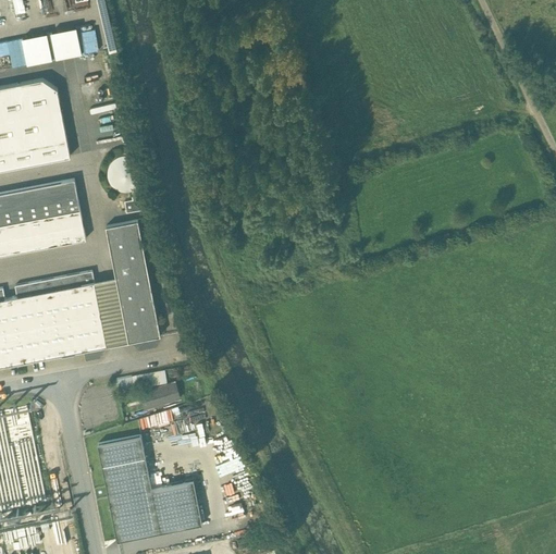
[(12,0),(15,16),(26,14),(23,0),(12,0)]
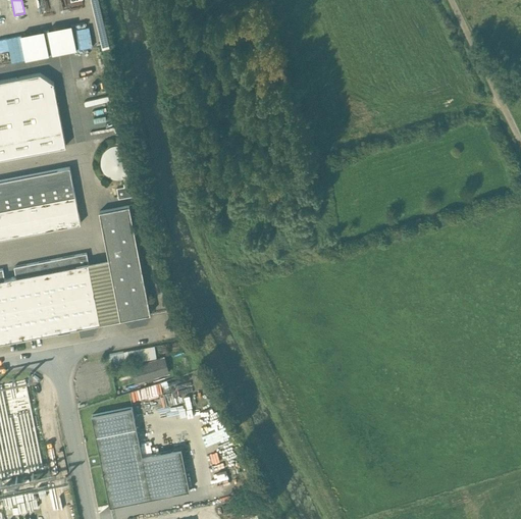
[(99,0),(92,0),(104,49),(110,47),(99,0)]
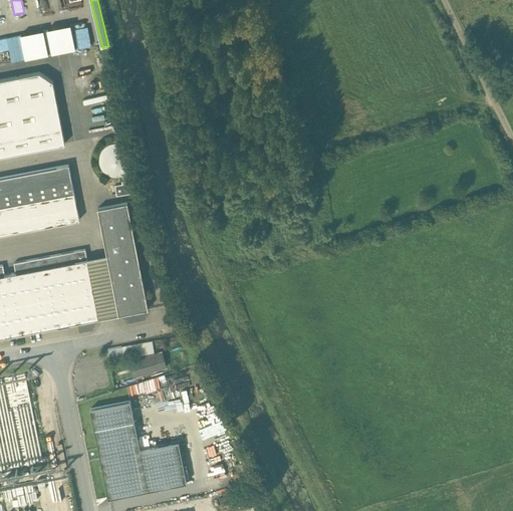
[(70,27),(47,32),(52,56),(75,52),(70,27)]
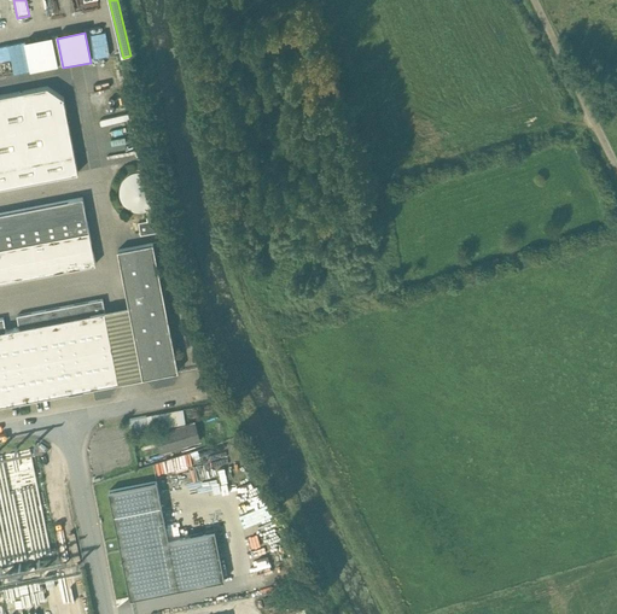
[(52,40),(25,45),(30,74),(58,69),(52,40)]
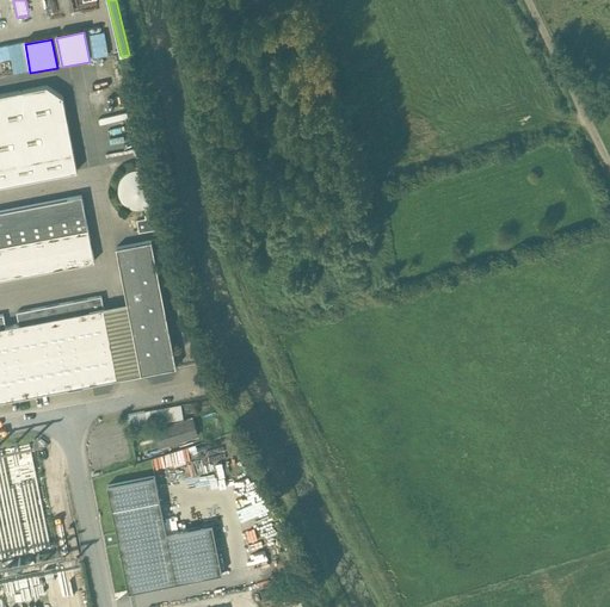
[(45,90),(0,98),(0,189),(75,174),(61,100),(45,90)]
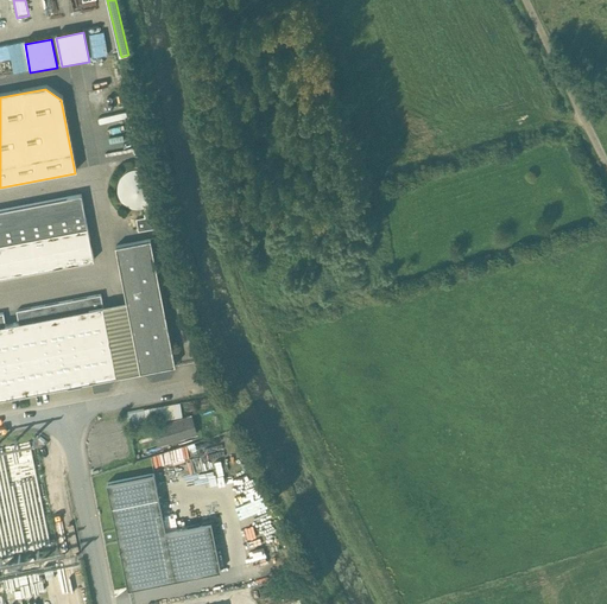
[(155,199),(156,192),(155,185),(150,178),(144,175),(136,172),(128,175),(121,179),(118,185),(117,192),(118,201),(122,207),(128,211),(137,213),(144,211),(151,207),(155,199)]
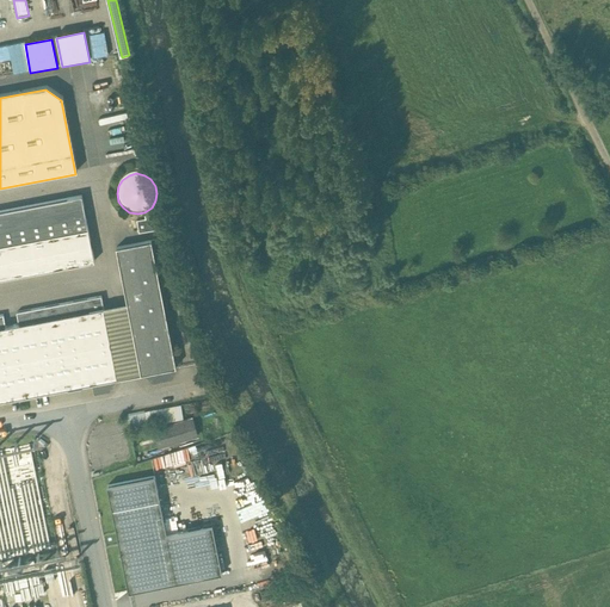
[(80,199),(0,214),(0,248),(87,231),(80,199)]
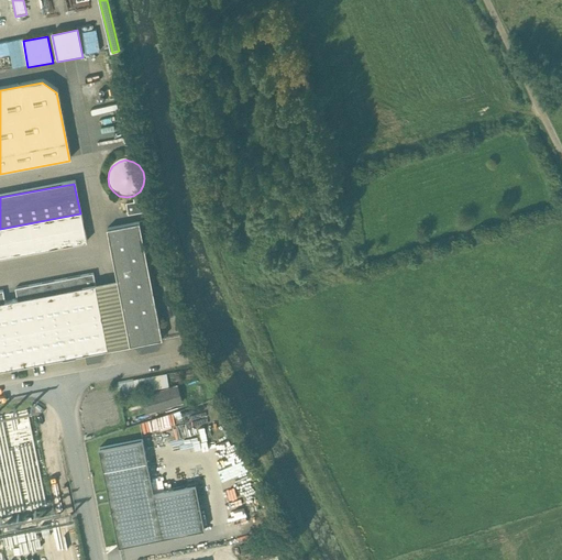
[(143,199),(132,200),(133,204),(125,206),(127,217),(146,213),(143,199)]
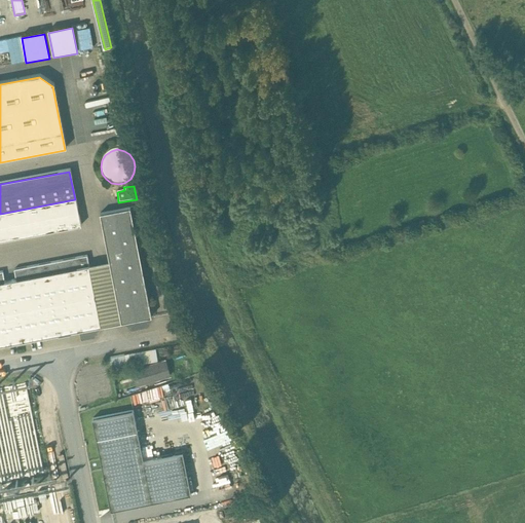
[(75,199),(0,214),(0,243),(80,228),(75,199)]
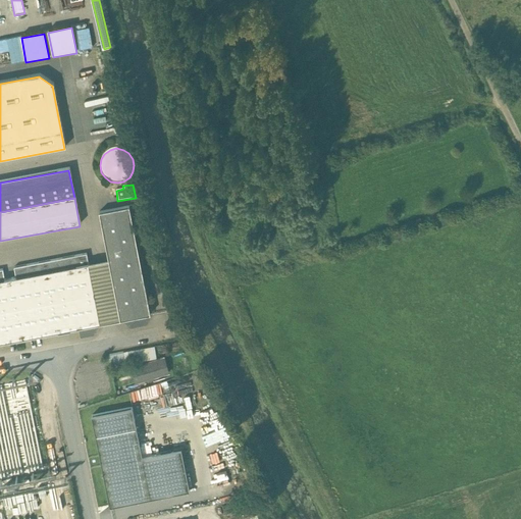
[(128,208),(98,214),(108,262),(88,265),(99,326),(149,316),(128,208)]
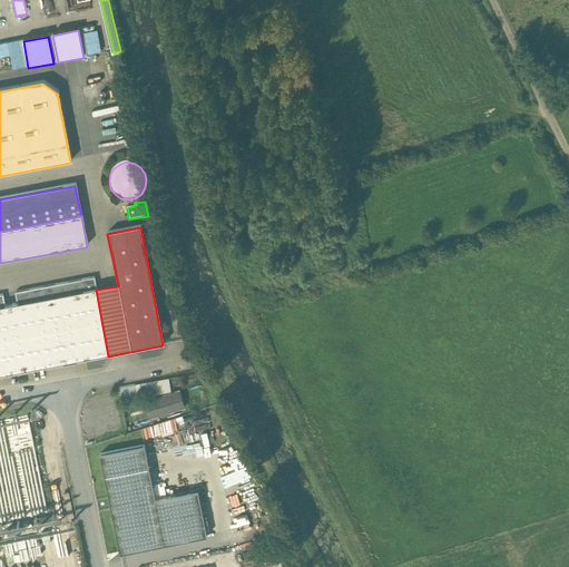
[(0,377),(108,357),(96,290),(94,280),(15,295),(17,306),(5,309),(2,297),(0,297),(0,377)]
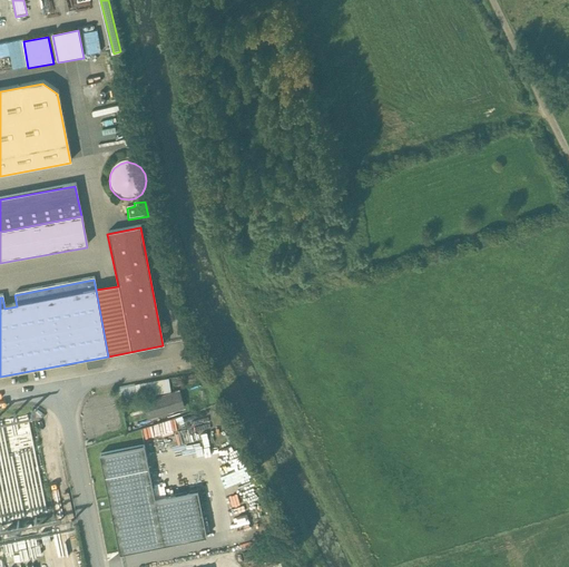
[(167,381),(134,388),(137,400),(170,394),(167,381)]
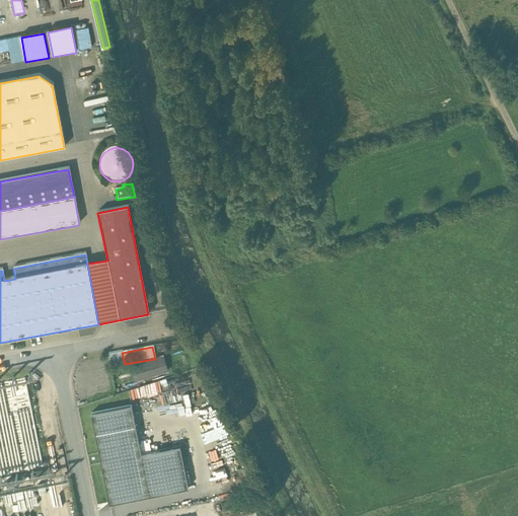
[(122,353),(107,356),(109,367),(125,364),(122,353)]
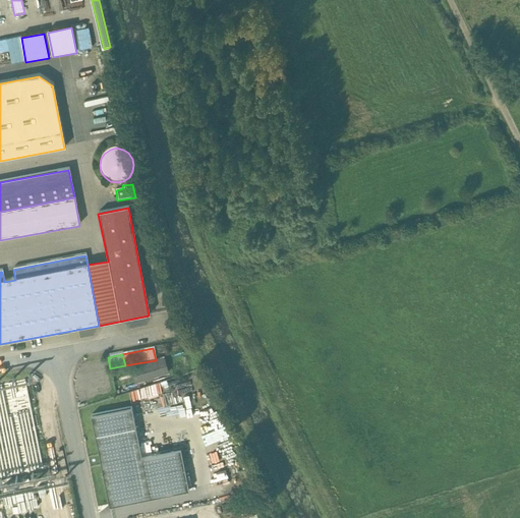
[(162,359),(131,368),(135,385),(167,375),(162,359)]
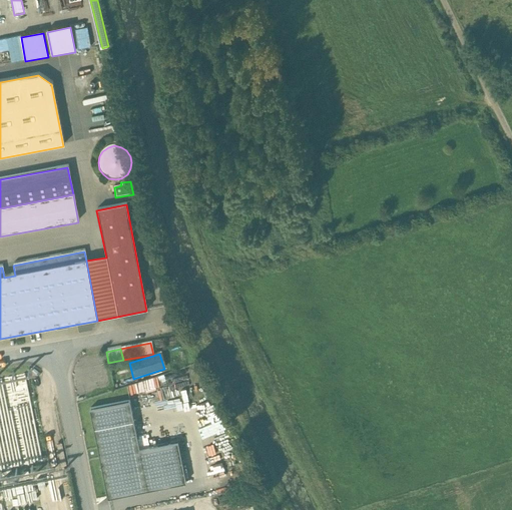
[(129,403),(89,411),(107,500),(147,492),(139,451),(129,403)]
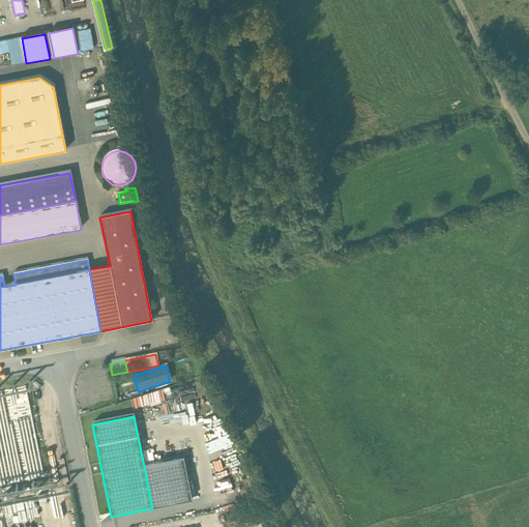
[(184,459),(144,466),(152,508),(192,500),(184,459)]
